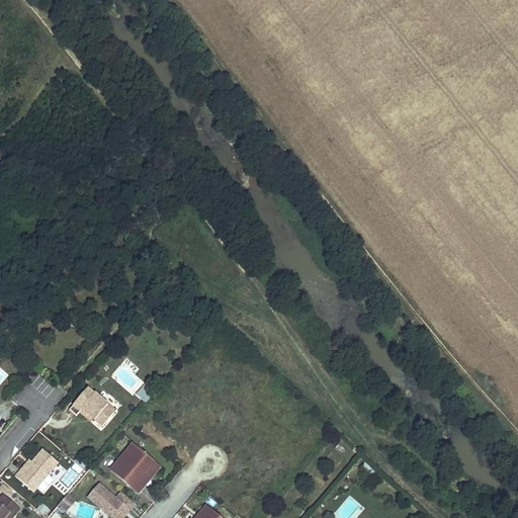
[(144,400),(151,387),(145,383),(138,397),(144,400)]
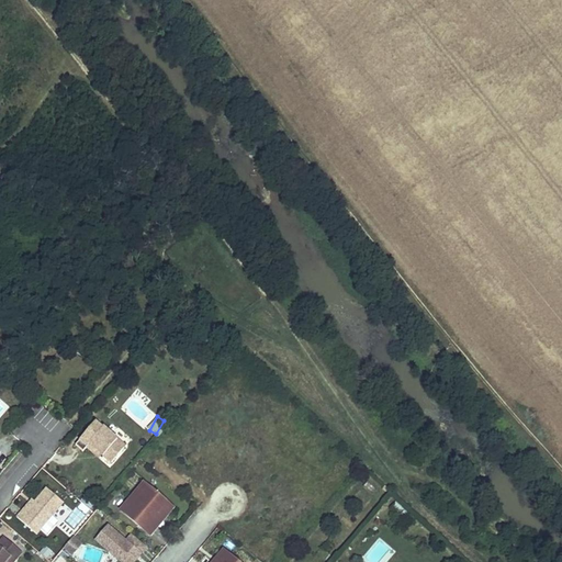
[(98,419),(90,428),(97,434),(104,426),(98,419)]
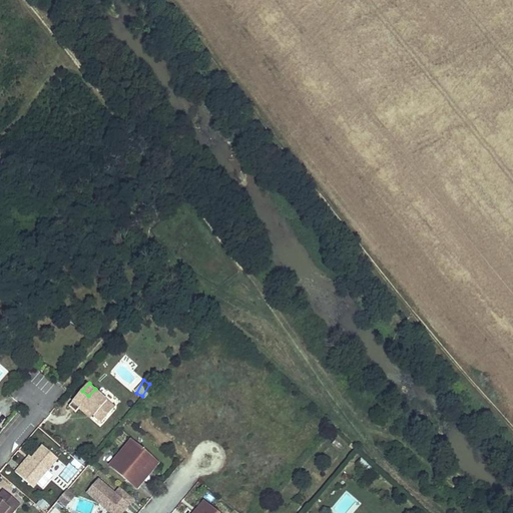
[(116,405),(96,388),(95,389),(88,396),(82,391),(71,404),(77,410),(81,406),(88,413),(91,410),(95,413),(103,420),(116,405)]
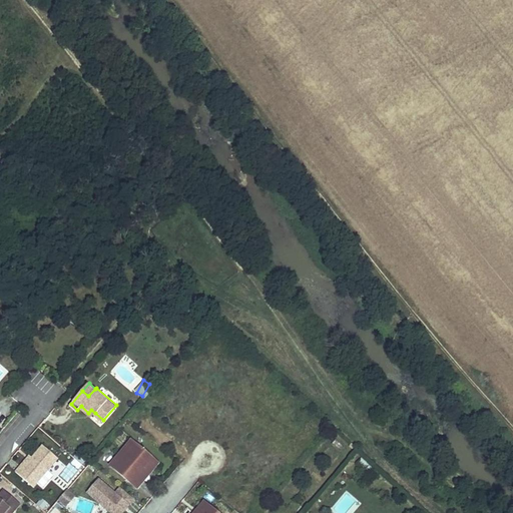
[(138,476),(152,459),(131,441),(110,466),(137,488),(143,481),(138,476)]
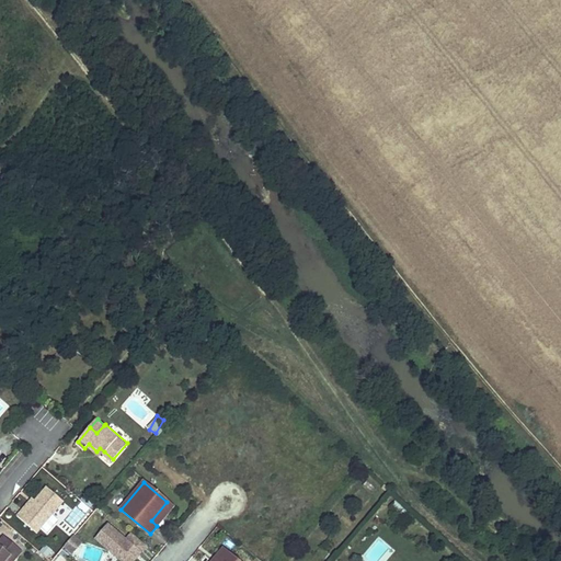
[(38,530),(66,500),(49,485),(37,500),(29,510),(25,507),(19,514),(38,530)]
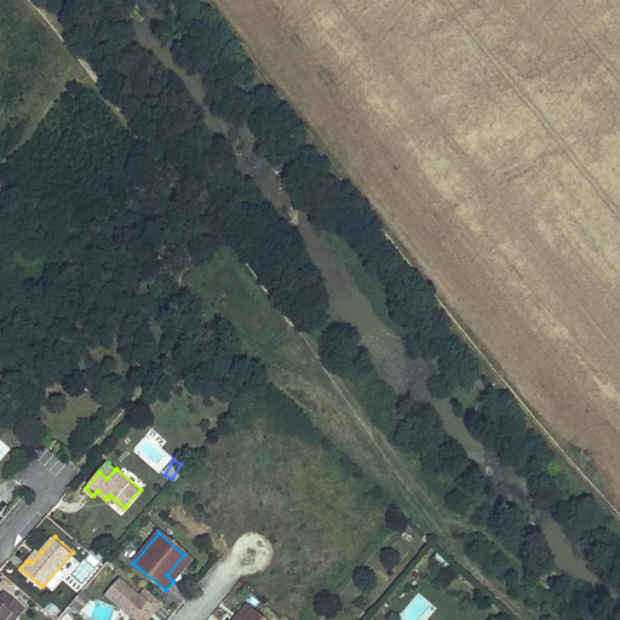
[(38,549),(28,561),(32,563),(41,552),(38,549)]
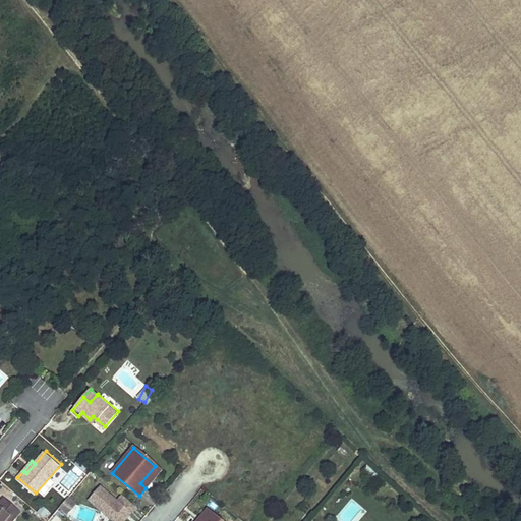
[(146,488),(161,470),(155,466),(140,483),(146,488)]
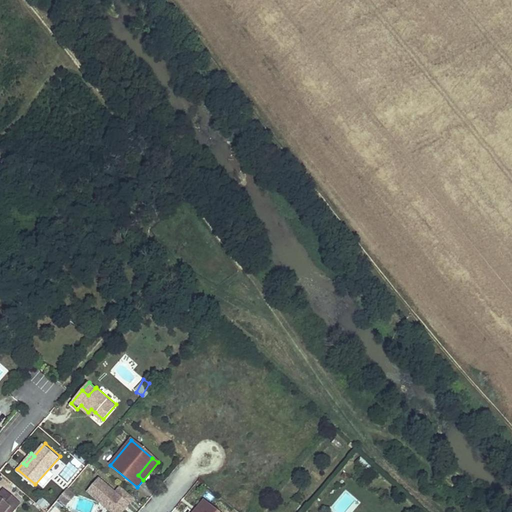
[(124,511),(134,497),(118,487),(116,490),(97,477),(85,496),(109,511),(124,511)]
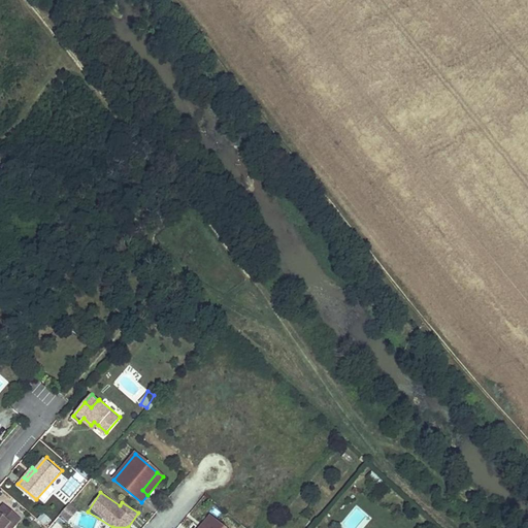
[(0,508),(0,527),(5,527),(11,522),(15,525),(22,518),(5,503),(0,508)]
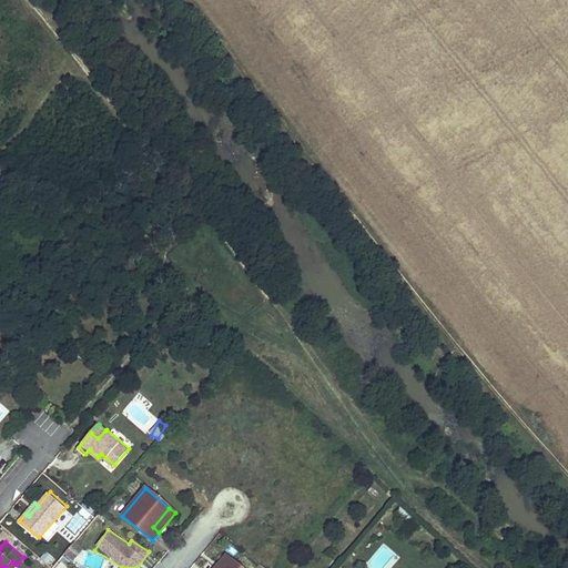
[(82,550),(74,543),(64,554),(72,560),(82,550)]
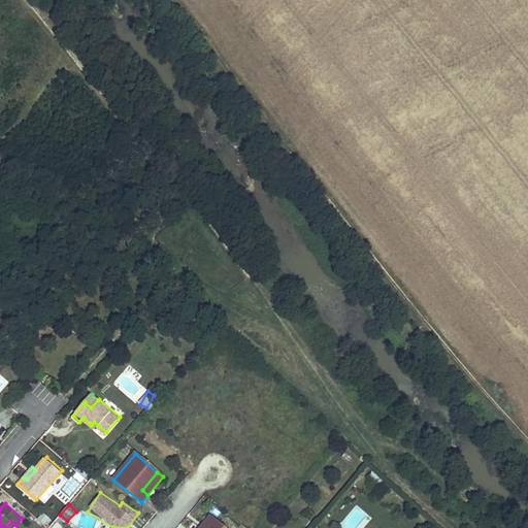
[(211,527),(217,523),(210,518),(201,527),(211,527)]
